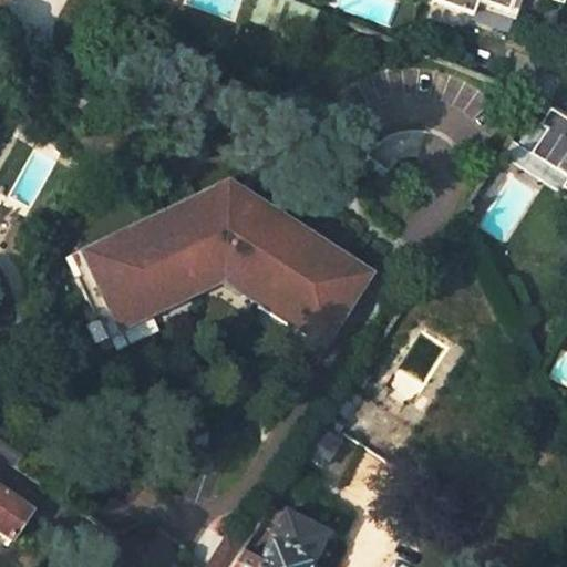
[(477,2),(517,16),(522,0),(548,0),(564,6),(565,0),(442,0),(441,4),(473,16),(477,2)]
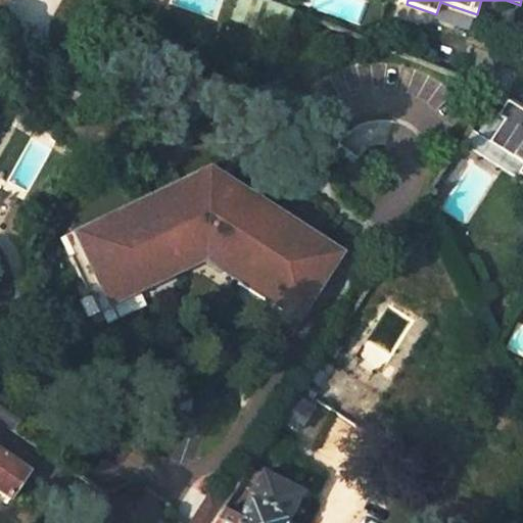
[(272,2),(257,41),(283,51),(298,12),(272,2)]
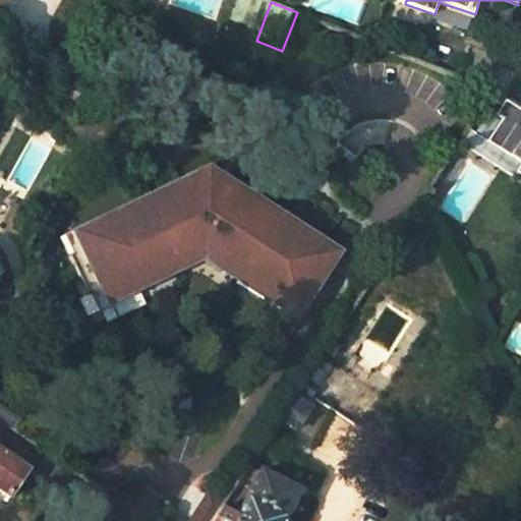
[(520,109),(506,101),(497,115),(503,119),(487,142),(520,163),(520,165),(516,172),(520,175),(520,109)]
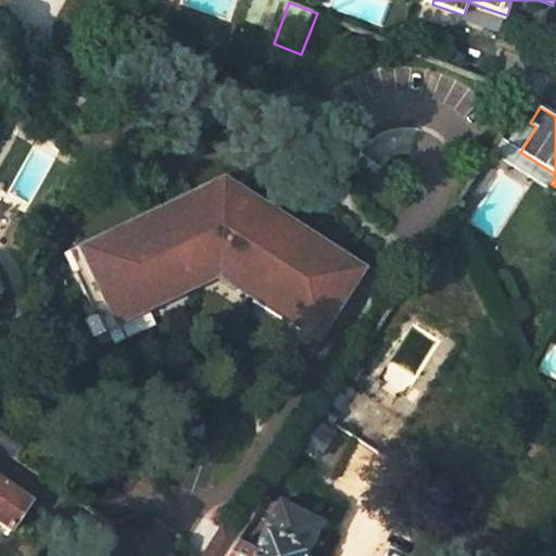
[(237,209),(229,203),(220,184),(206,191),(207,192),(184,204),(186,211),(172,217),(168,212),(84,253),(91,268),(76,276),(96,316),(111,308),(118,325),(198,286),(196,281),(220,269),(232,277),(229,282),(236,286),(270,308),(274,303),(291,314),(288,319),(303,330),(307,324),(321,333),(356,278),(342,268),(346,263),(317,243),(314,249),(301,240),(304,236),(280,220),(277,225),(265,217),(268,213),(252,202),(249,207),(240,203),(237,209)]
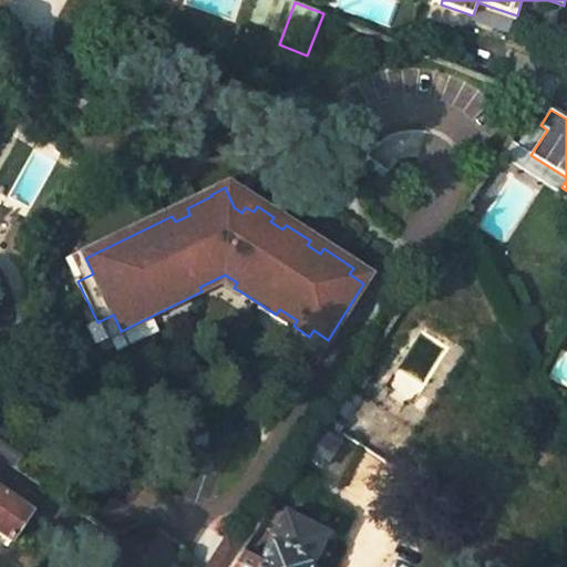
[(257,206),(225,187),(234,207),(241,213),(245,207),(254,212),(257,206)]
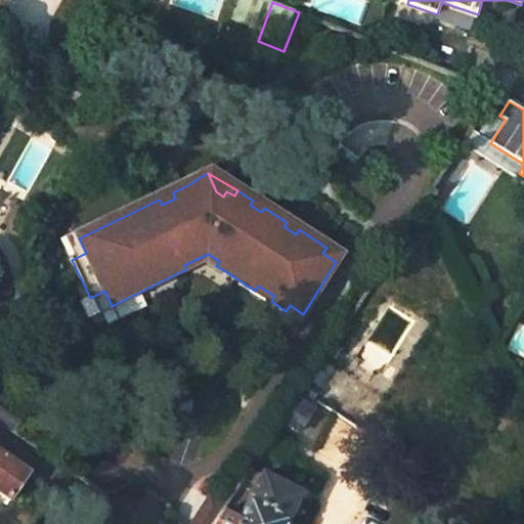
[(173,192),(159,200),(162,205),(175,199),(173,192)]
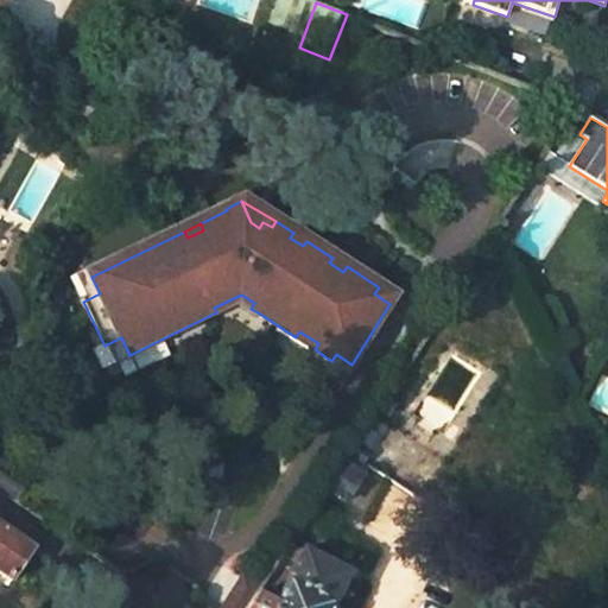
[(306,241),(293,233),(290,238),(303,246),(306,241)]
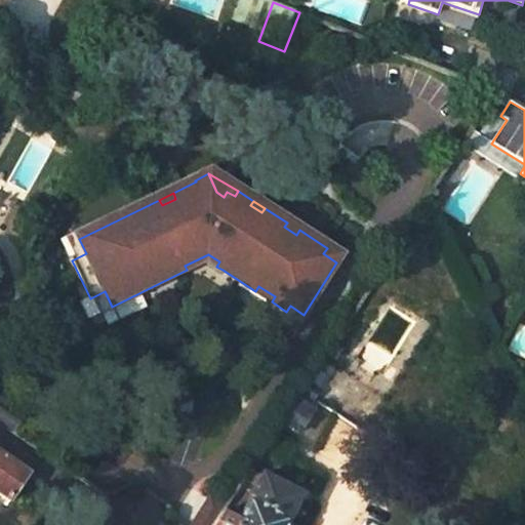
[(299,230),(287,223),(284,227),(296,235),(299,230)]
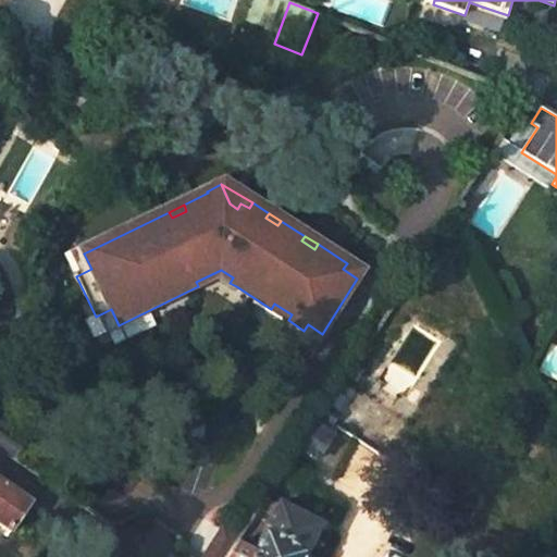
[(221,270),(196,282),(198,286),(200,291),(219,282),(233,292),(236,286),(230,283),(233,277),(221,270)]
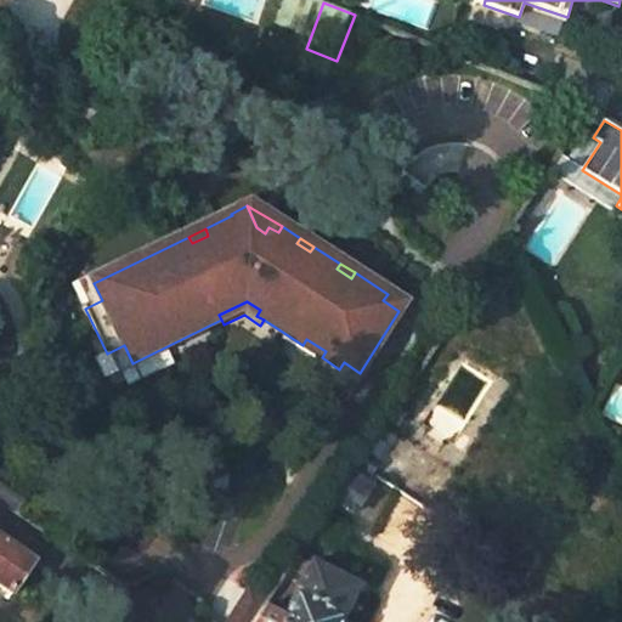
[(326,351),(306,339),(303,345),(322,357),(326,351)]
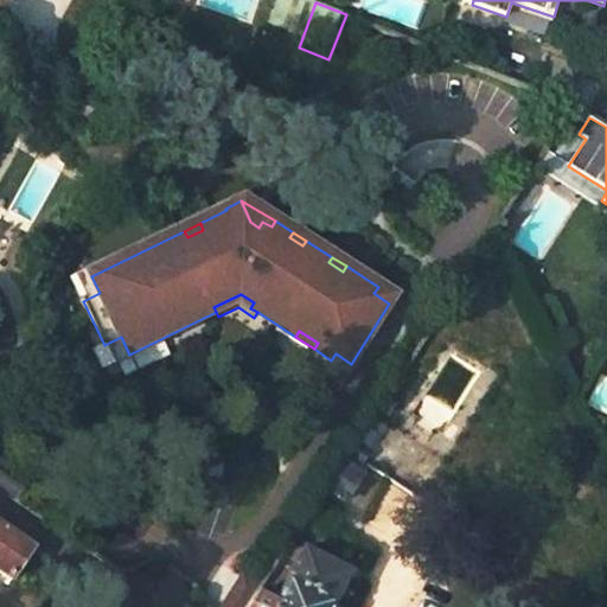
[(388,398),(376,416),(384,422),(397,403),(388,398)]
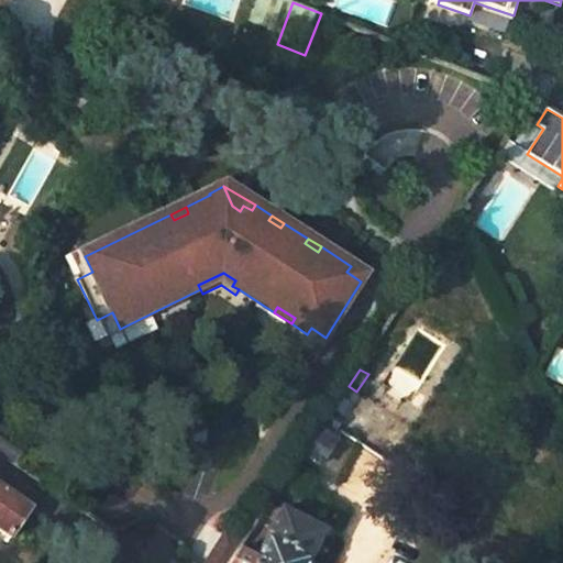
[(351,400),(352,401),(357,392),(356,392),(349,386),(342,396),(351,400)]
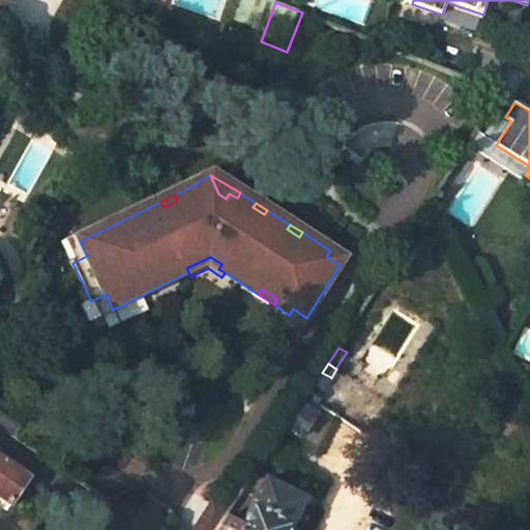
[(322,373),(311,389),(320,394),(321,393),(330,377),(322,373)]
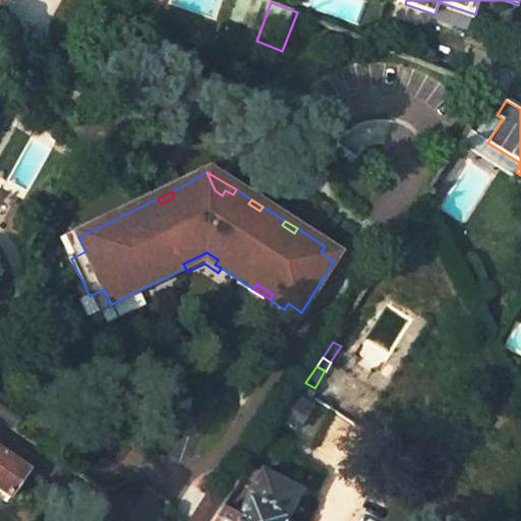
[(305,383),(281,420),(295,430),(295,429),(299,431),(314,408),(312,406),(315,401),(312,399),(312,398),(310,397),(316,388),(316,387),(315,387),(314,388),(305,383)]
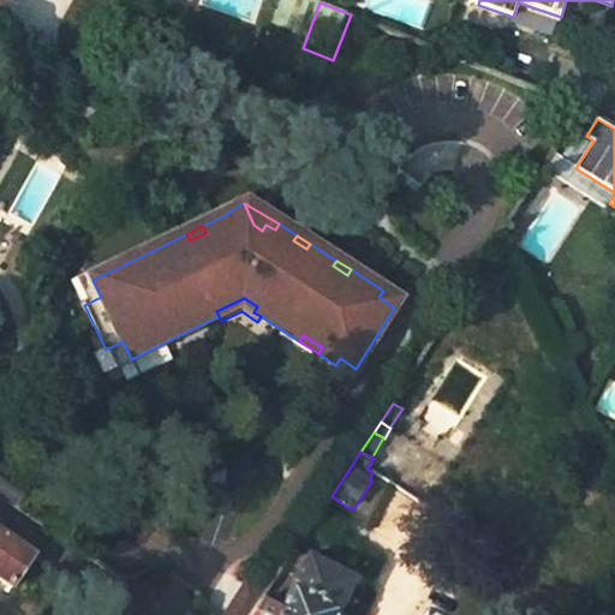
[(0,575),(21,591),(42,560),(0,530),(0,575)]
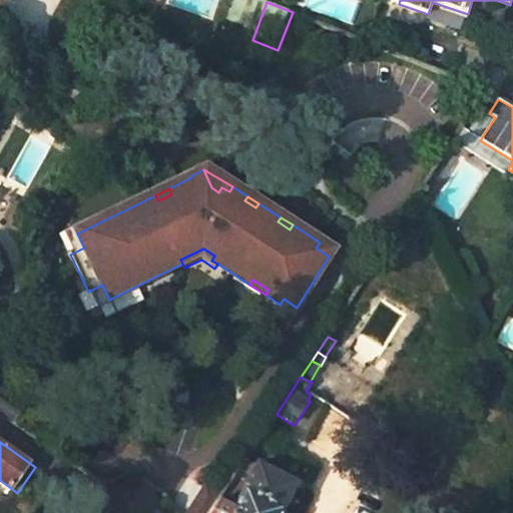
[(293,485),(246,459),(244,458),(219,495),(207,512),(279,512),(280,511),(293,485)]
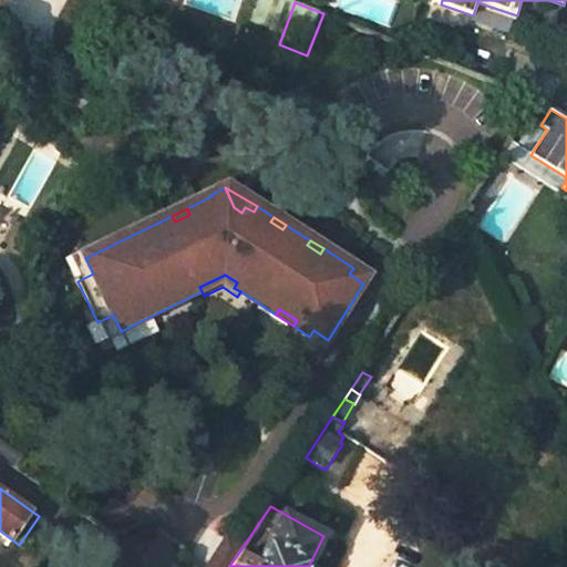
[(227,537),(207,566),(229,566),(243,547),(227,537)]
